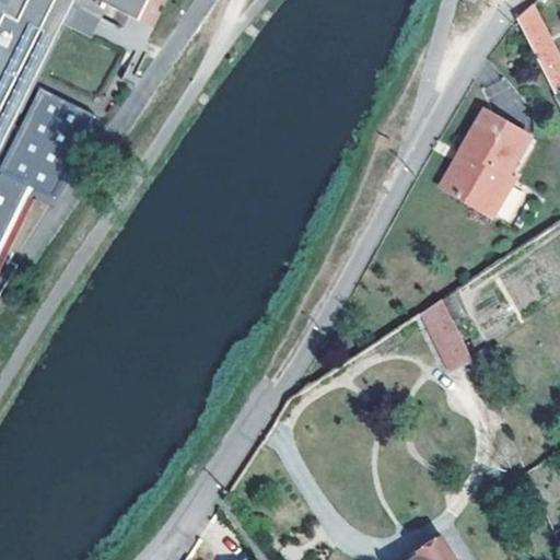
[(0,0),(0,249),(31,189),(51,200),(92,118),(42,93),(21,132),(13,129),(66,24),(91,39),(109,4),(100,0),(0,0)]
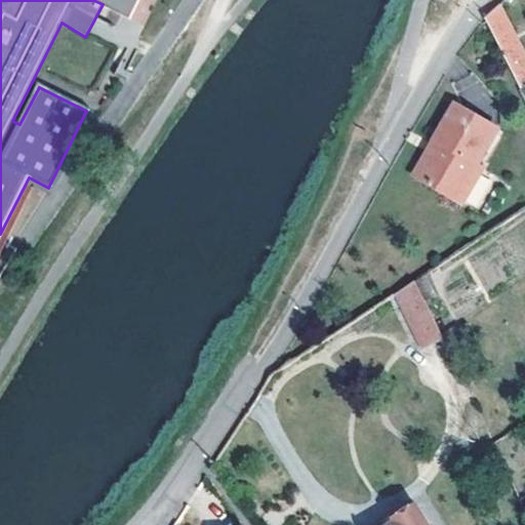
[(139,0),(93,0),(103,4),(131,18),(139,0)]
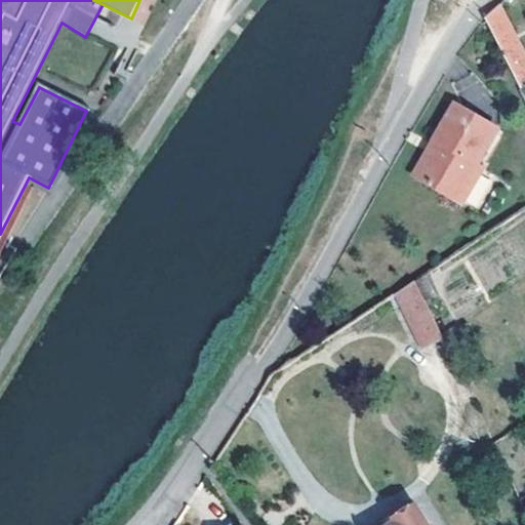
[(518,86),(524,79),(524,53),(498,2),(483,16),(518,86)]
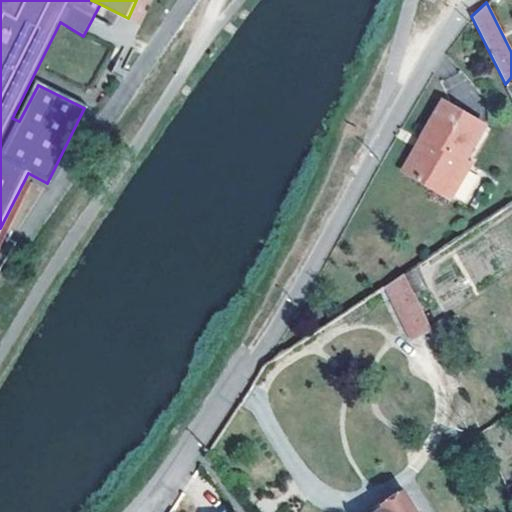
[(400,171),(451,200),(473,162),(469,159),(489,124),(441,98),(400,171)]
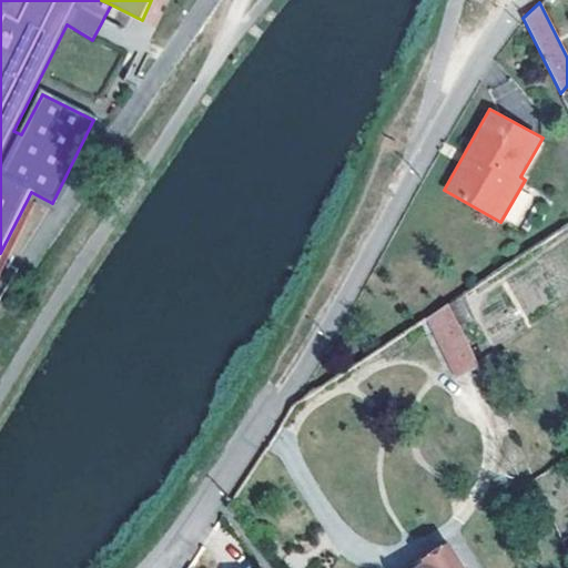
[(477,367),(476,364),(445,302),(423,316),(454,378),(477,367)]
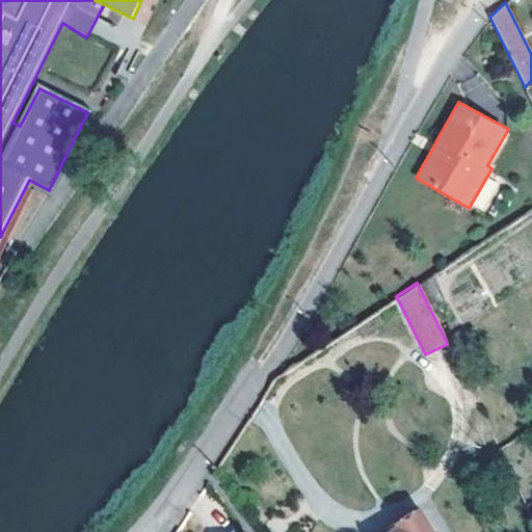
[(435,531),(424,511),(401,525),(403,528),(395,531),(435,531)]
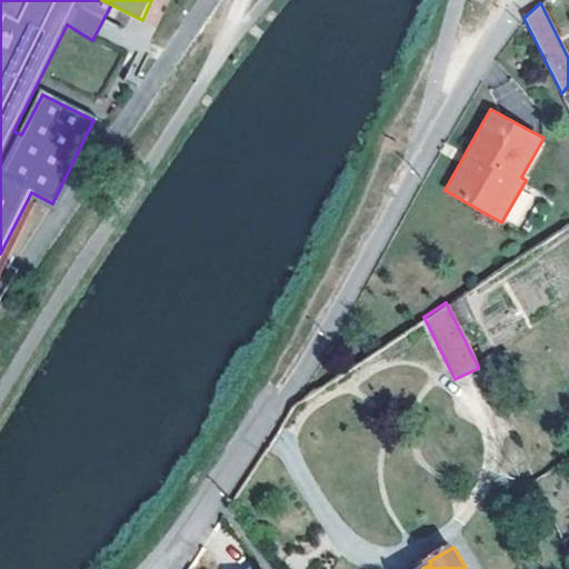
All buildings are outlined.
